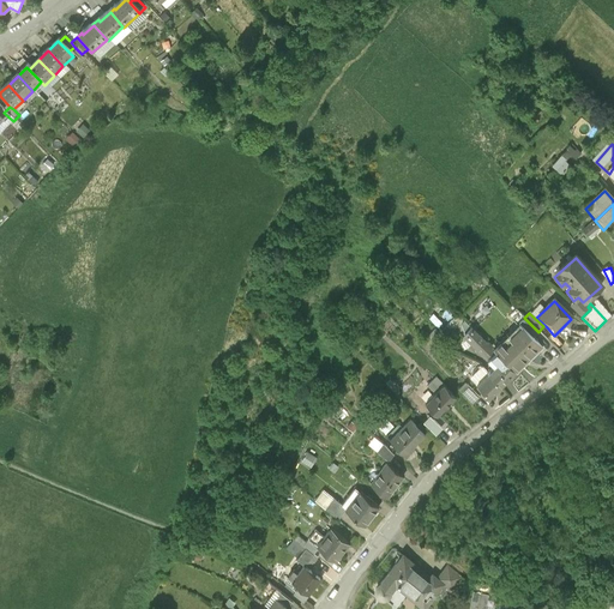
[(524,318),(518,324),(533,338),(539,332),(524,318)]
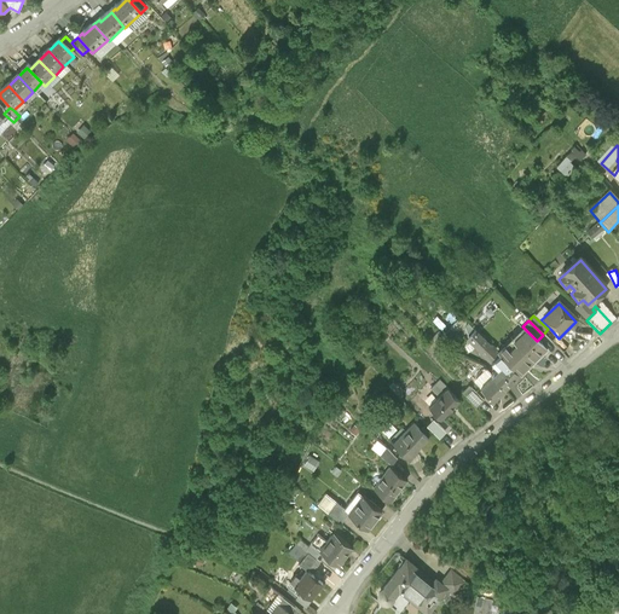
[(468,337),(486,357),(495,349),(468,325),(464,329),(468,337)]
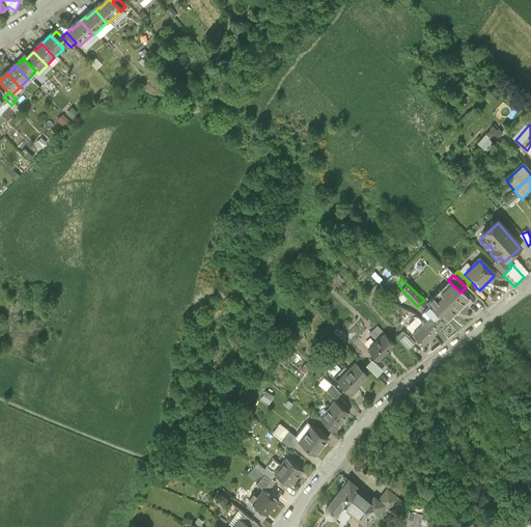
[(448,280),(425,302),(446,322),(468,300),(460,293),(448,280)]
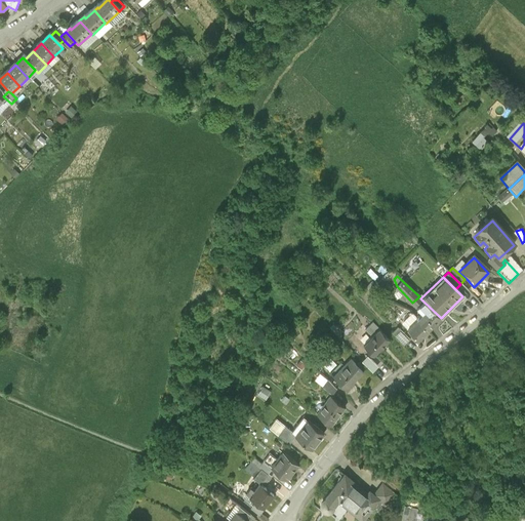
[(441,318),(420,298),(419,296),(412,303),(421,312),(416,317),(417,317),(416,318),(429,330),(441,318)]
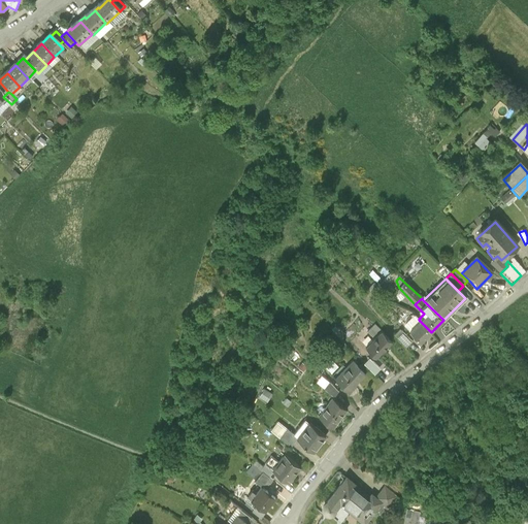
[(420,319),(419,319),(416,315),(414,316),(413,317),(404,325),(410,331),(409,331),(420,342),(431,332),(419,320),(420,319)]
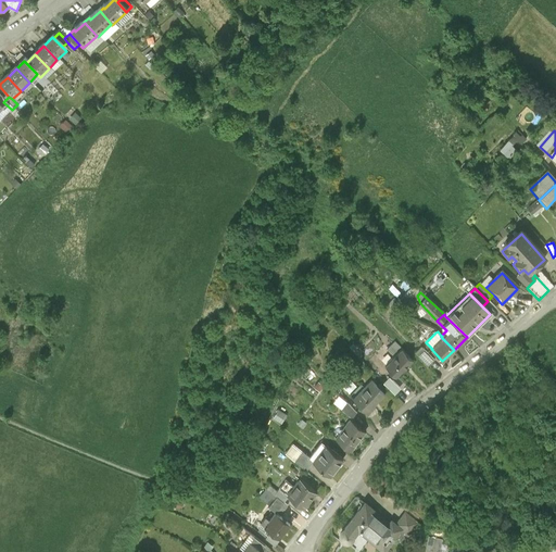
[(387,350),(393,358),(401,350),(394,343),(387,350)]
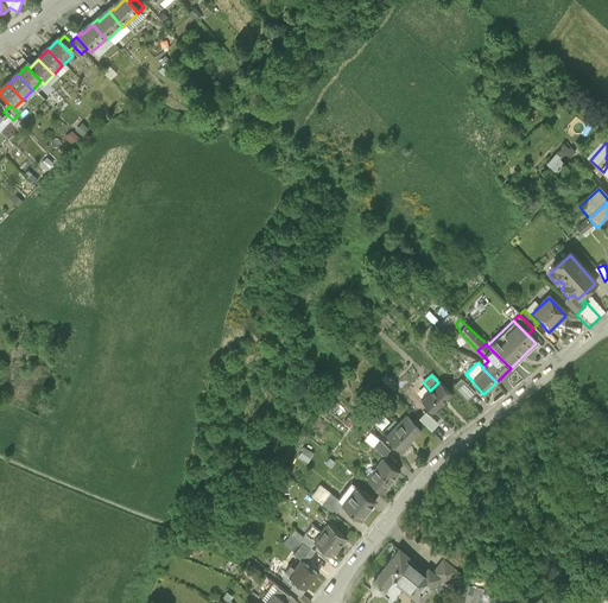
[(455,387),(468,401),(474,394),(462,381),(455,387)]
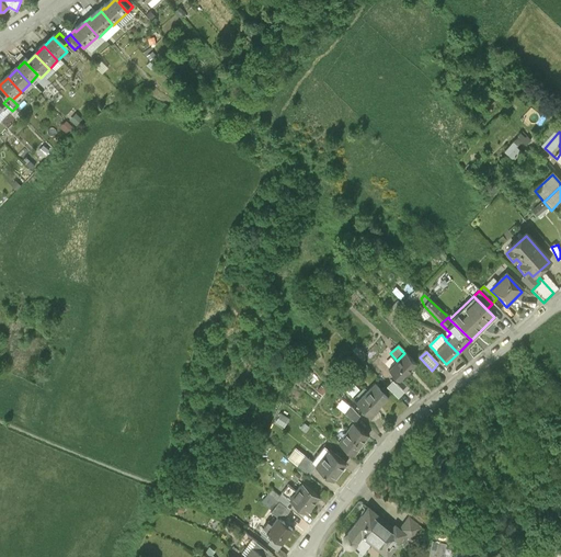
[(416,364),(405,353),(404,353),(397,361),(388,370),(399,381),(416,364)]
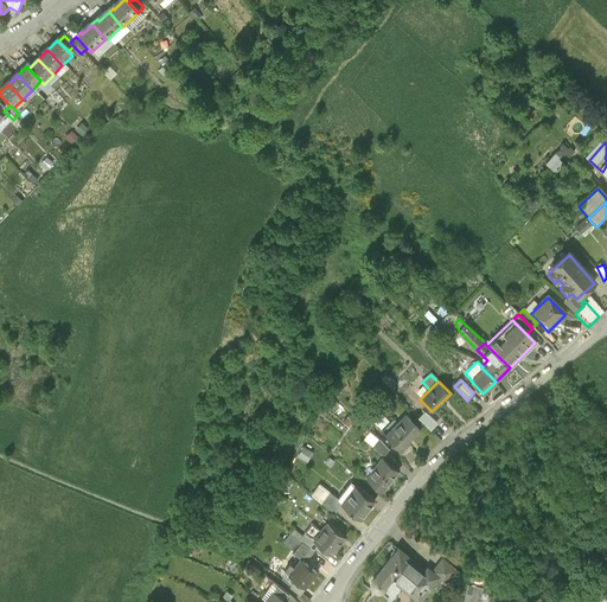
[(419,430),(406,416),(385,435),(401,450),(408,442),(407,441),(411,436),(413,436),(419,430)]
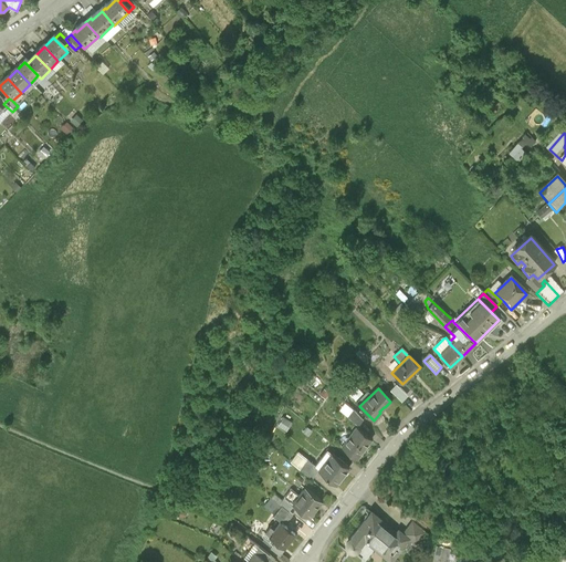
[(407,397),(398,388),(392,393),(401,403),(407,397)]
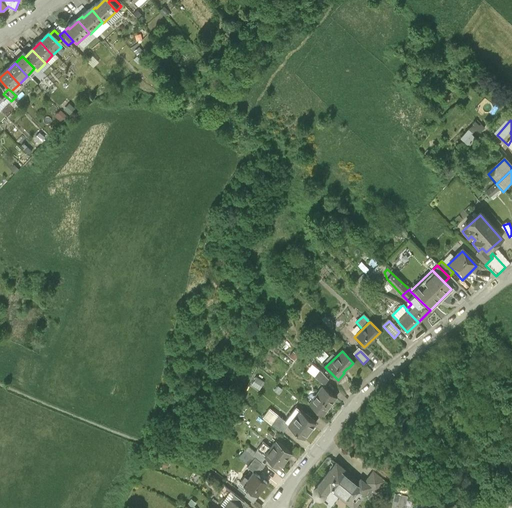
[(335,398),(321,386),(309,402),(323,413),(335,398)]
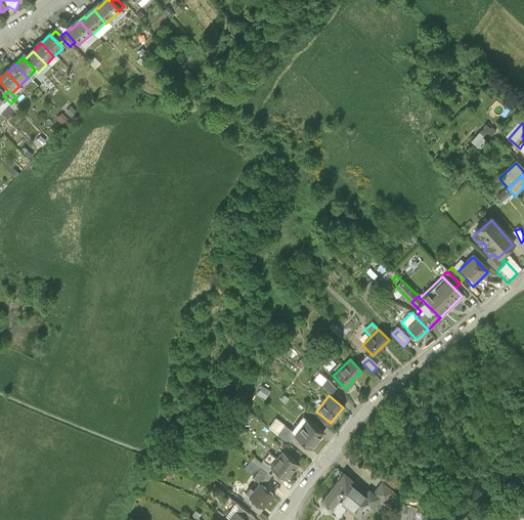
[(322,433),(307,420),(295,435),(291,440),(307,452),(322,433)]
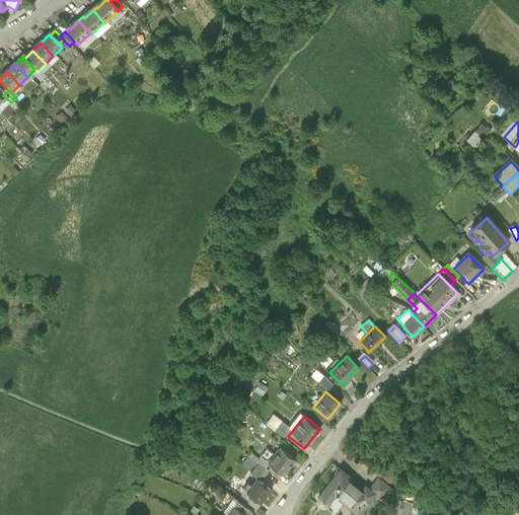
[(276,432),(285,439),(288,436),(292,431),(283,424),(276,432)]
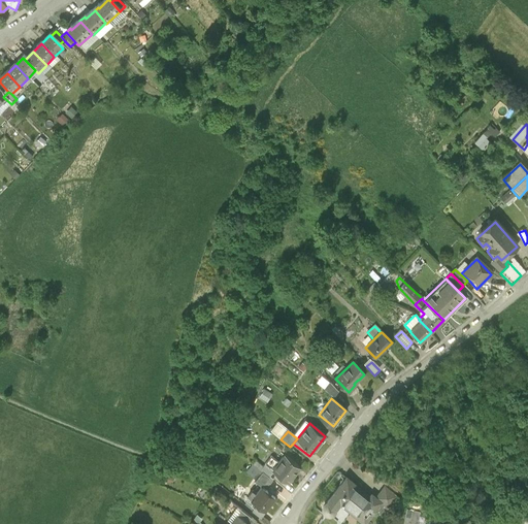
[(300,466),(286,455),(278,463),(271,457),(265,464),(274,471),(288,483),(300,466)]
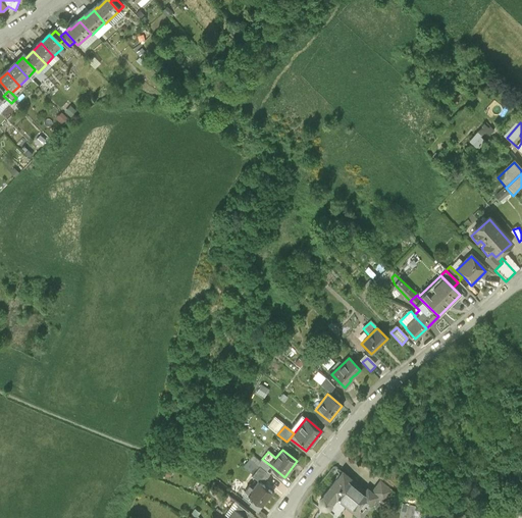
[(266,472),(271,466),(262,459),(257,465),(266,472)]
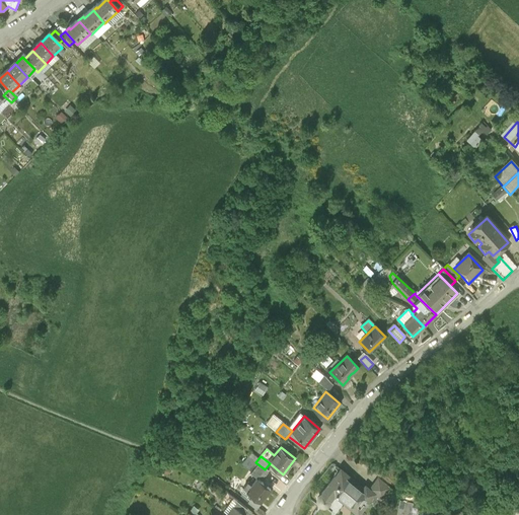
[(257,480),(261,482),(268,472),(257,464),(250,474),(257,480)]
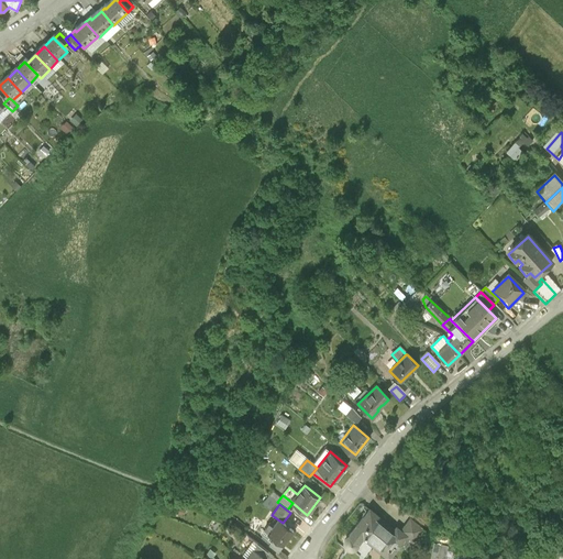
[(394,529),(368,510),(351,532),(357,537),(350,545),(363,556),(374,541),(387,552),(404,533),(399,529),(396,526),(394,529)]
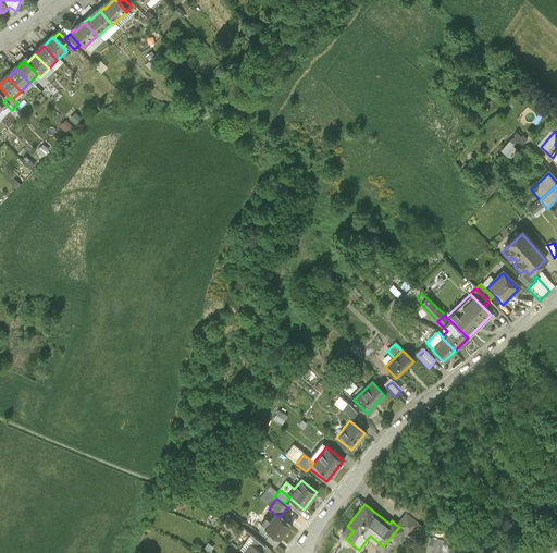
[(395,524),(399,527),(400,525),(408,531),(417,520),(405,512),(395,524)]
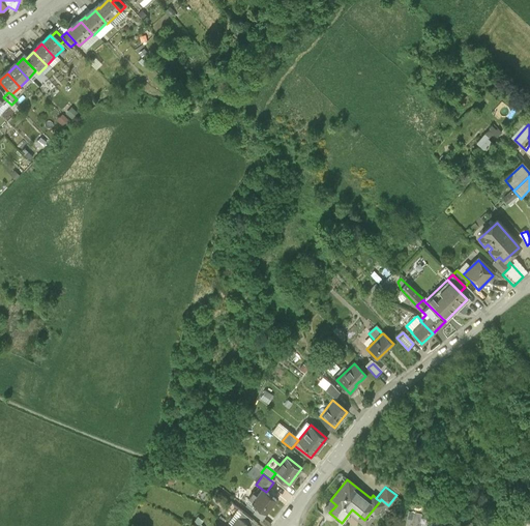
[(266,492),(263,490),(257,497),(254,494),(248,499),(253,502),(258,506),(265,513),(266,513),(275,500),(272,497),(275,494),(271,491),(268,494),(266,492)]
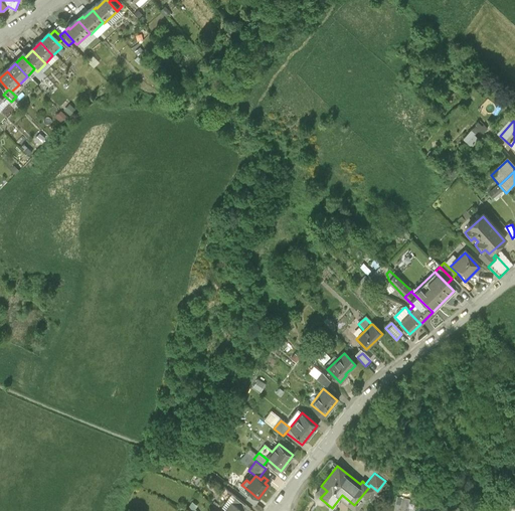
[(258,498),(250,492),(245,499),(253,505),(259,498),(258,498)]
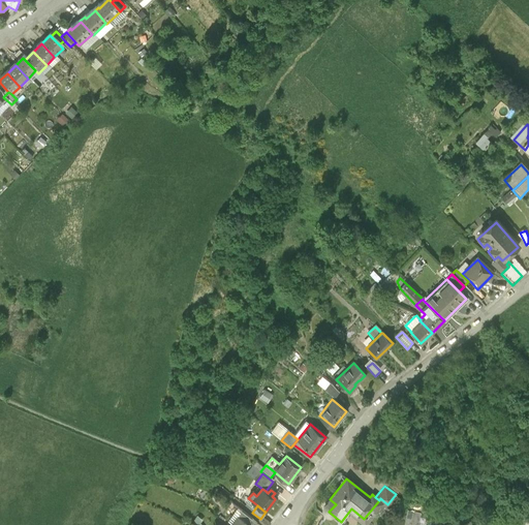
[(416,524),(419,508),(407,506),(404,524),(416,524)]
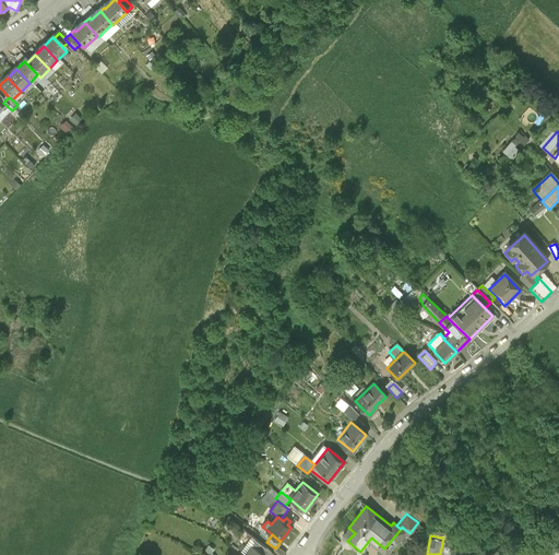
[(364,554),(360,552),(347,541),(336,554),(364,554)]
